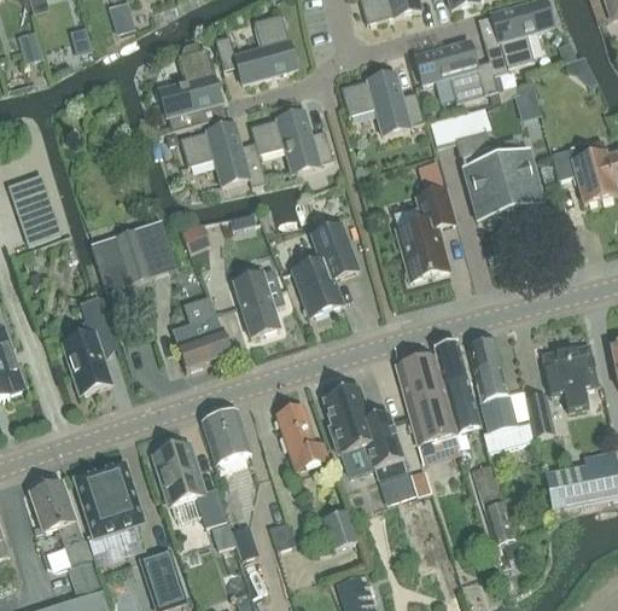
[(29,0),(34,13),(50,10),(47,0),(29,0)]
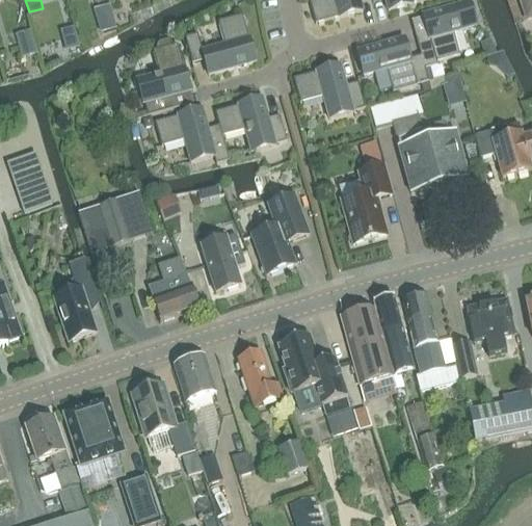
[(339,14),(363,7),(361,0),(310,0),(315,19),(339,14)]
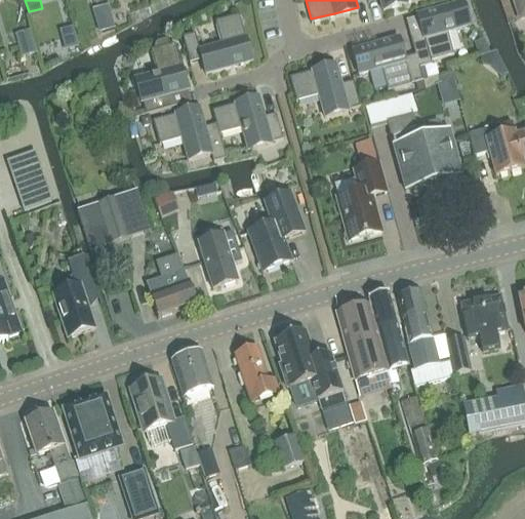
[(419,64),(432,61),(431,56),(454,50),(448,28),(470,22),(465,0),(456,0),(417,11),(417,12),(406,15),(415,50),(419,64)]
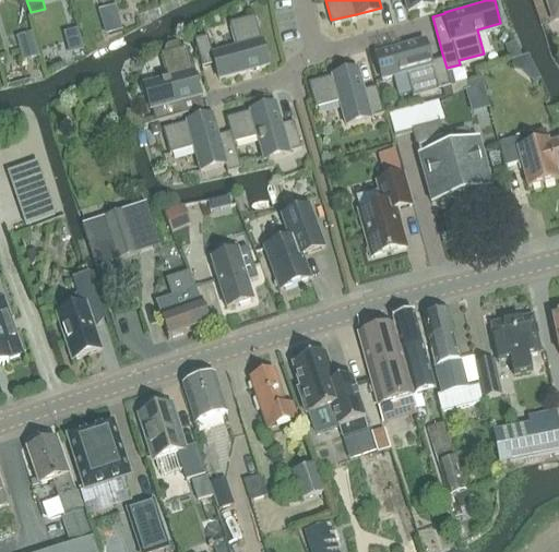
[(194,35),(200,56),(202,62),(215,59),(219,74),(269,61),(261,36),(254,11),(229,19),(236,43),(213,49),(207,31),(194,35)]
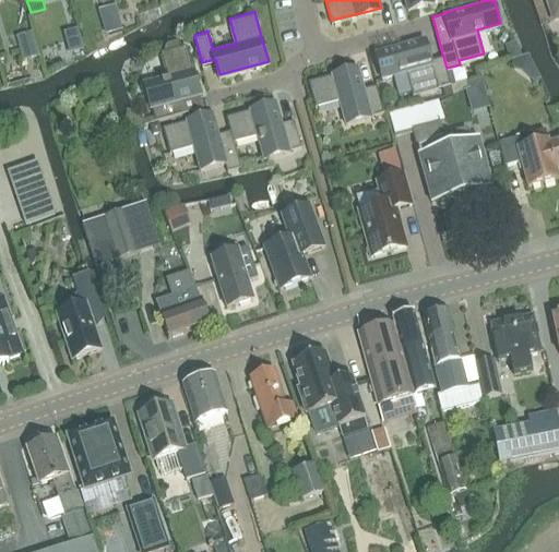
[(122,26),(119,18),(103,22),(106,31),(122,26)]
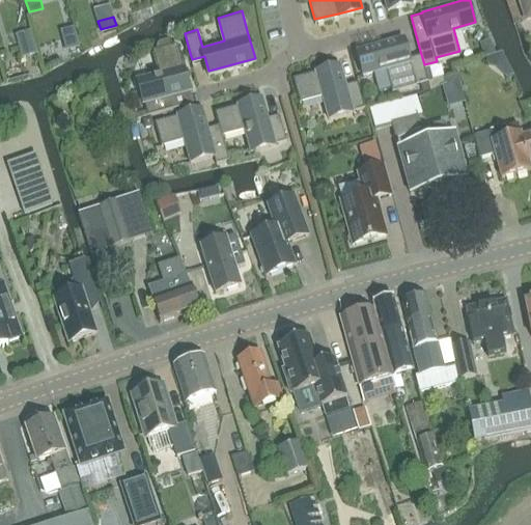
[(24,50),(35,47),(30,26),(19,29),(24,50)]
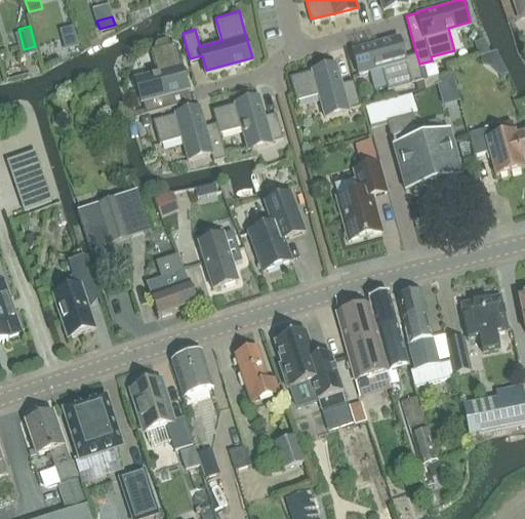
[(381,64),(388,87),(411,80),(411,79),(423,76),(419,64),(415,50),(404,53),(399,34),(353,46),(359,71),(381,64)]
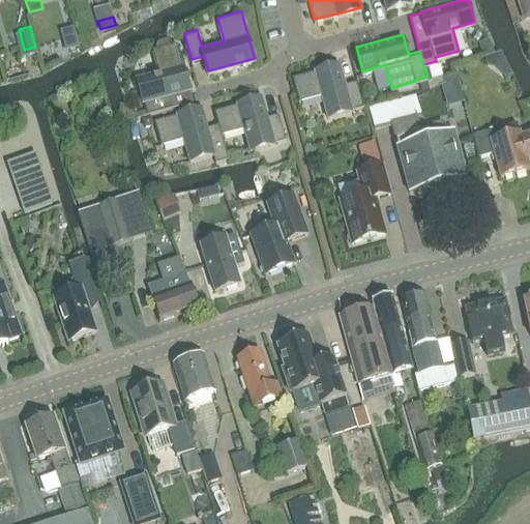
[(190,87),(183,62),(183,63),(176,40),(172,41),(171,37),(167,36),(158,38),(156,41),(157,46),(152,47),(158,69),(137,76),(143,99),(144,99),(147,112),(173,105),(170,92),(190,87)]
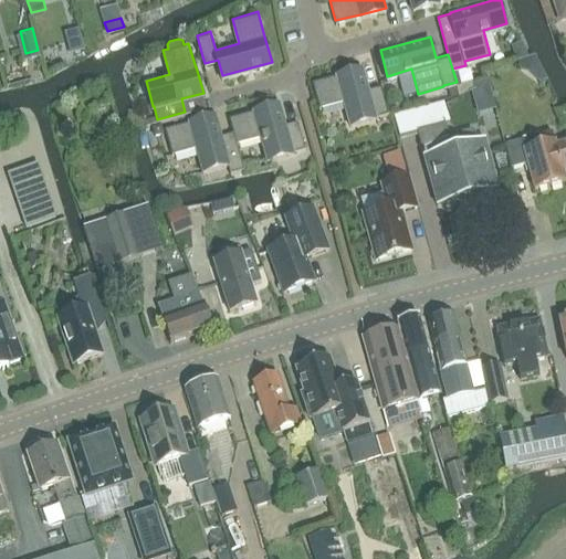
[(42,50),(46,65),(67,60),(63,44),(42,50)]
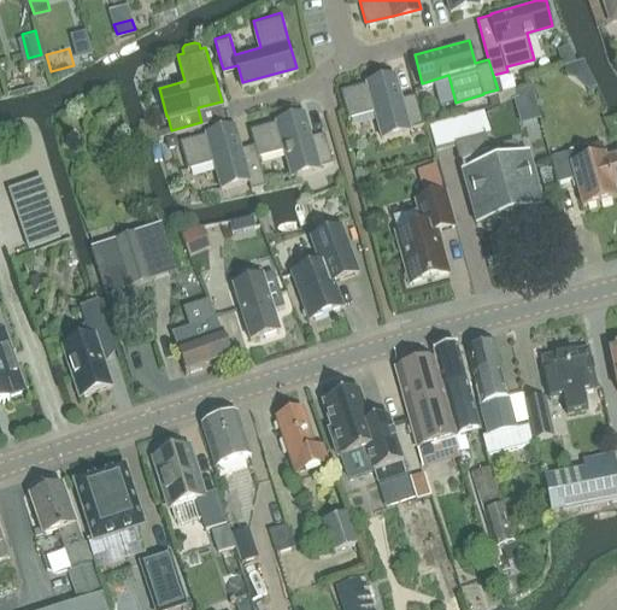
[(366,78),(366,80),(340,87),(348,115),(374,107),(381,134),(409,125),(423,121),(415,91),(401,94),(394,71),(366,78)]
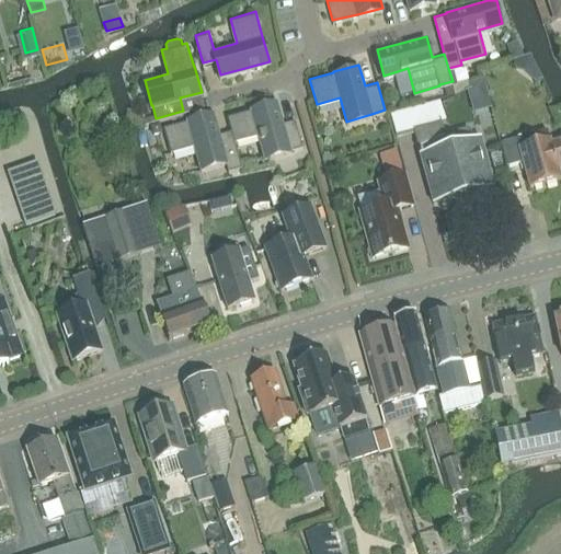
[(469,83),(468,77),(453,81),(455,90),(469,83)]
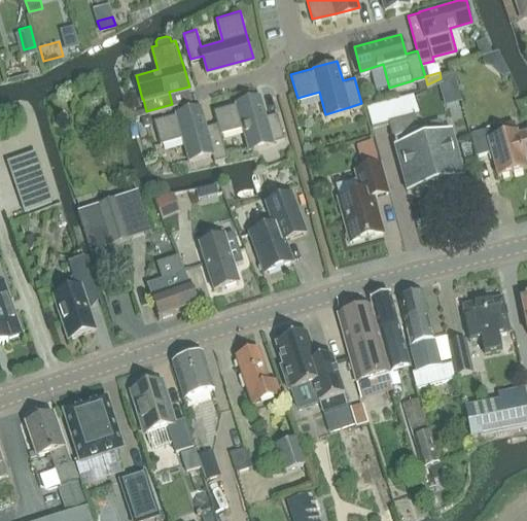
[(220,131),(243,125),(249,147),(273,140),(273,139),(284,136),(277,110),(266,114),(259,94),(236,100),(236,101),(213,107),(217,120),(220,131)]
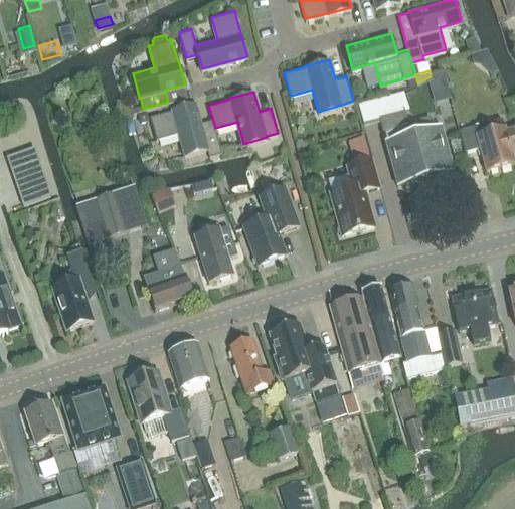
[(179,132),(185,154),(207,147),(209,155),(222,152),(215,128),(212,118),(201,121),(195,102),(172,108),(172,109),(150,115),(157,138),(179,132)]
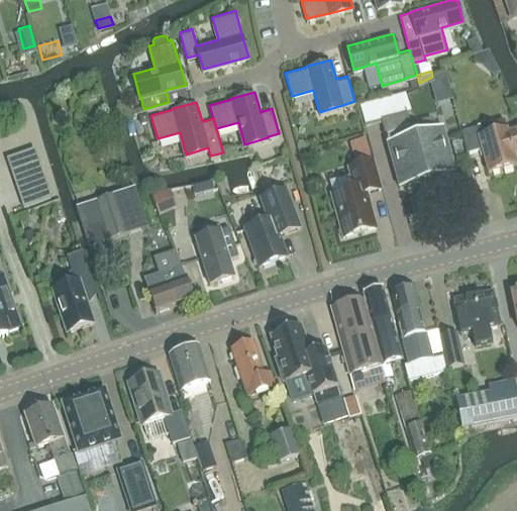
[(387,139),(399,182),(454,169),(442,124),(434,126),(431,114),(409,120),(406,109),(382,116),(388,139),(387,139)]
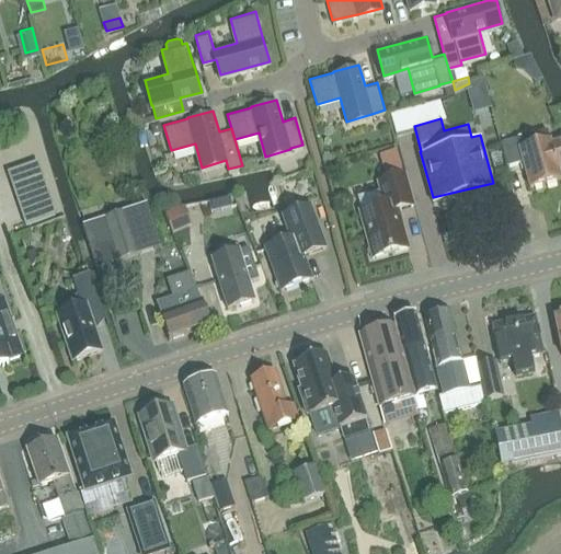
[(560,136),(551,139),(547,126),(516,135),(529,183),(547,179),(547,181),(557,179),(557,175),(560,174),(559,166),(560,165),(560,136)]
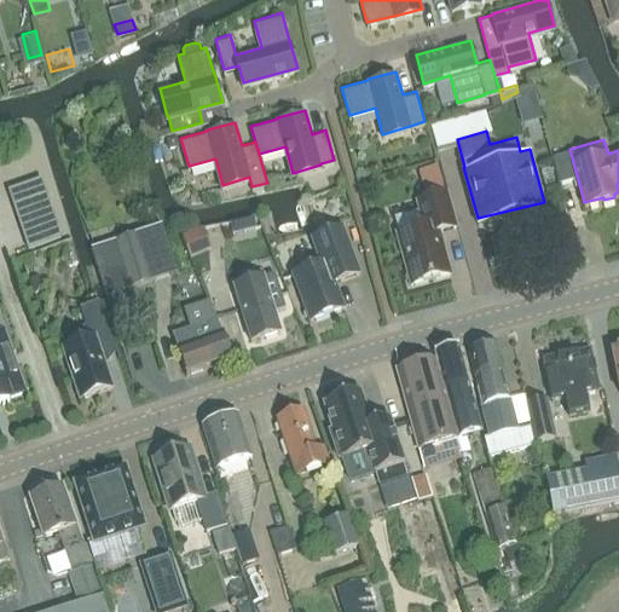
[(423,221),(397,229),(411,279),(450,269),(439,227),(456,223),(446,189),(417,196),(423,221)]
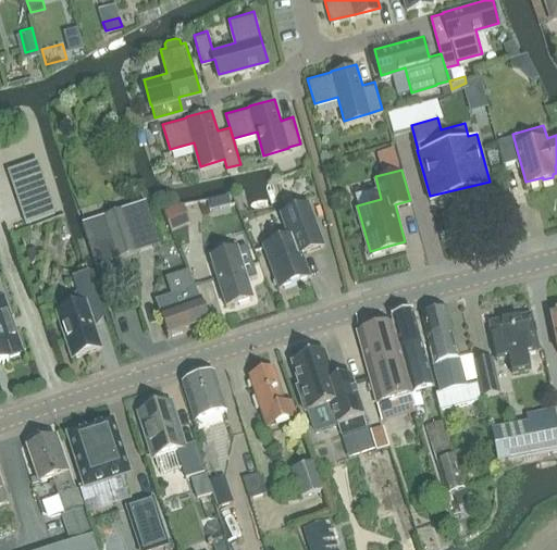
[(41,172),(13,182),(26,219),(54,209),(41,172)]
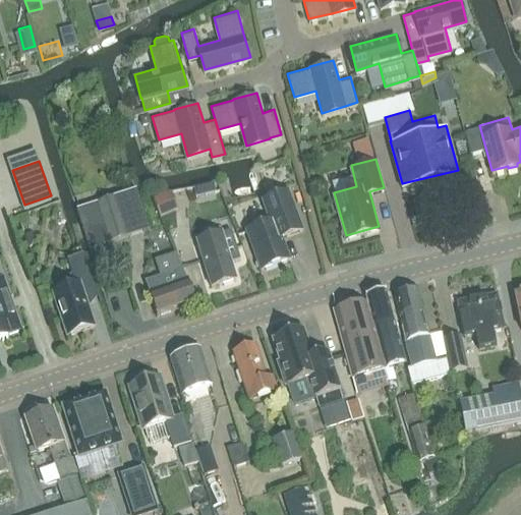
[(270,218),(246,226),(261,266),(289,254),(282,234),(302,226),(288,187),(263,197),(270,218)]
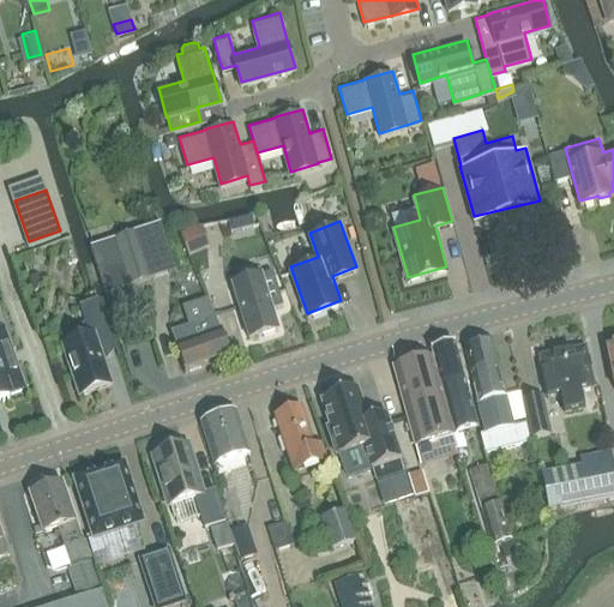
[(194,223),(181,226),(187,248),(200,245),(194,223)]
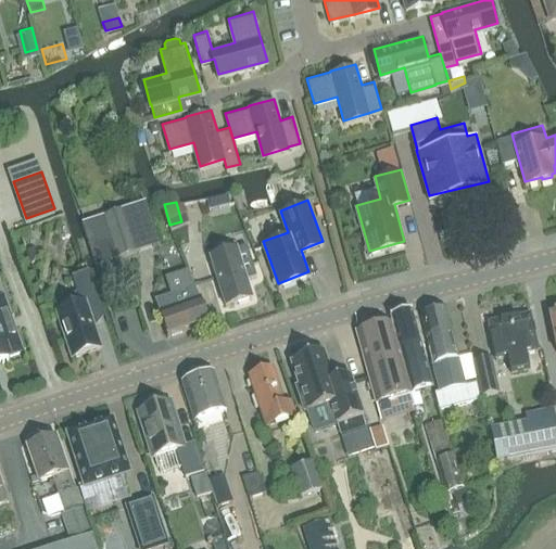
[(126,204),(83,219),(96,260),(139,245),(126,204)]
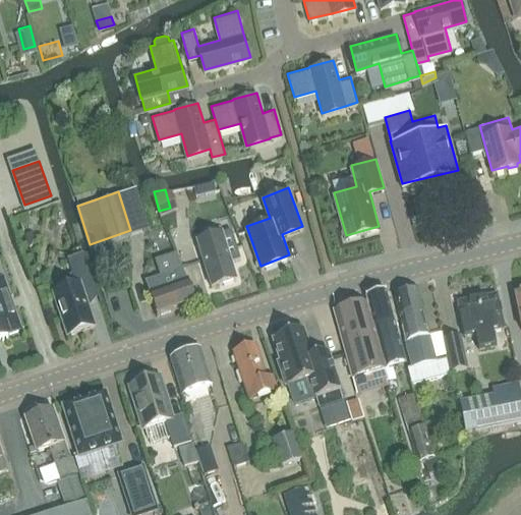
[(231,226),(197,237),(212,283),(236,275),(231,259),(240,255),(231,226)]
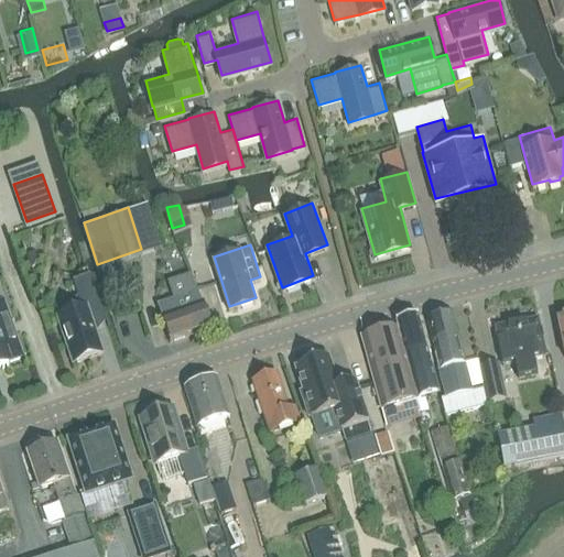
[(170,337),(213,321),(203,298),(195,302),(191,290),(196,287),(191,270),(169,277),(174,294),(158,301),(170,337)]
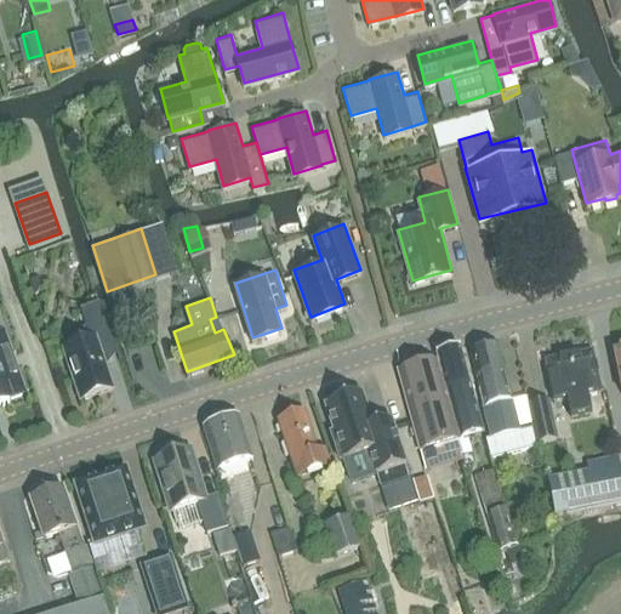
[(90,335),(63,344),(80,394),(113,384),(101,348),(114,345),(98,299),(80,305),(90,335)]
